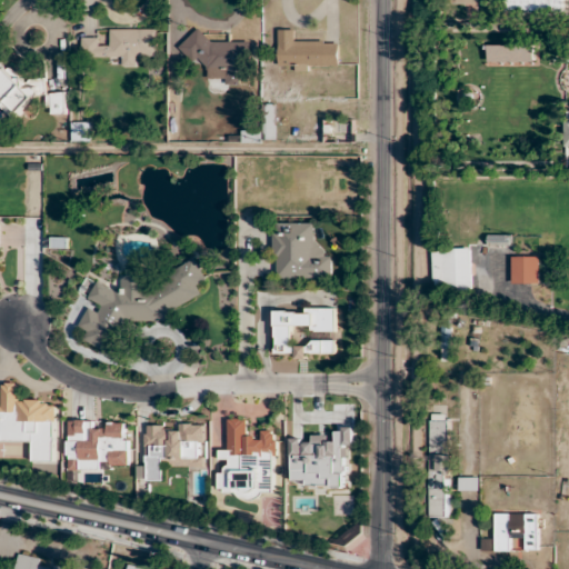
[(505,0),(505,15),(566,15),(566,0),(505,0)]
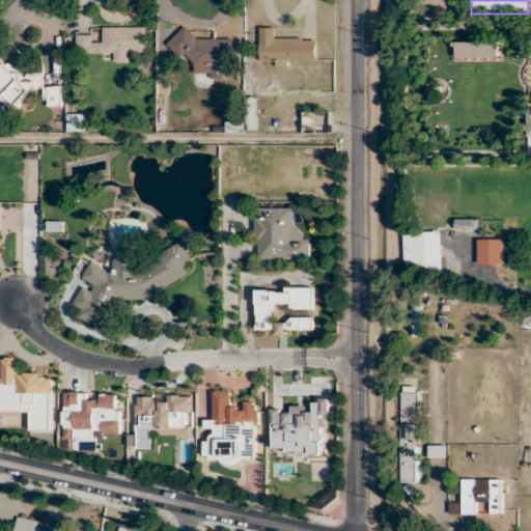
[(146,27),(103,28),(103,36),(77,36),(77,53),(113,53),(113,61),(126,61),(126,52),(146,52),(146,27)]
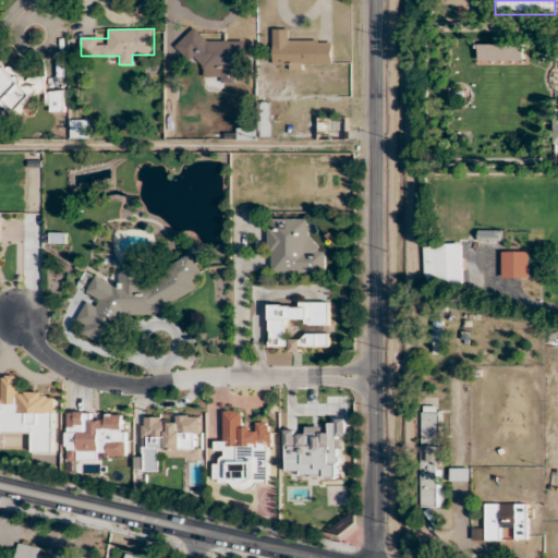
[(331,41),(290,41),(290,32),(274,32),(273,64),(331,65),(331,41)]
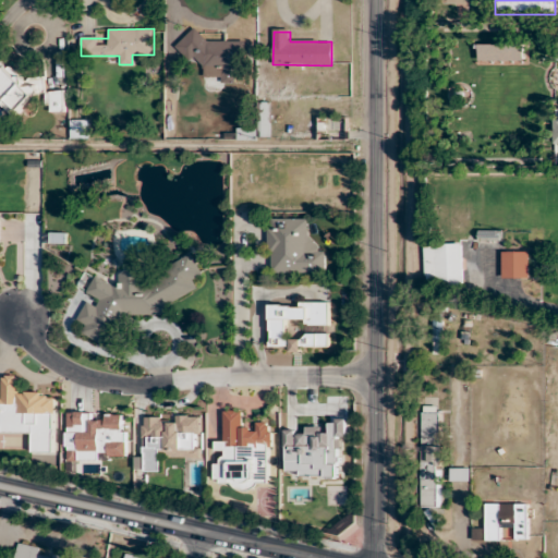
[(242,39),(181,38),(180,61),(204,62),(204,77),(221,79),(221,83),(241,83),(242,39)]
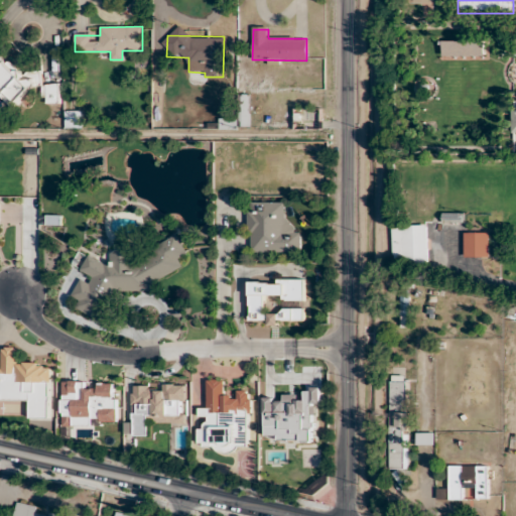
[(485,40),(440,40),(440,56),(485,56),(485,40)]
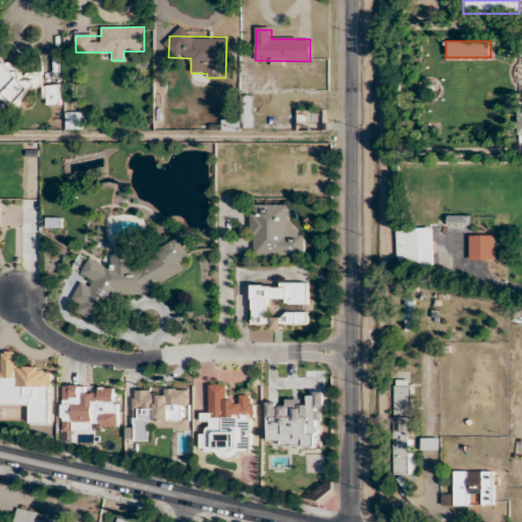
[(33,69),(27,77),(7,60),(4,64),(0,60),(0,97),(15,111),(44,80),(33,69)]
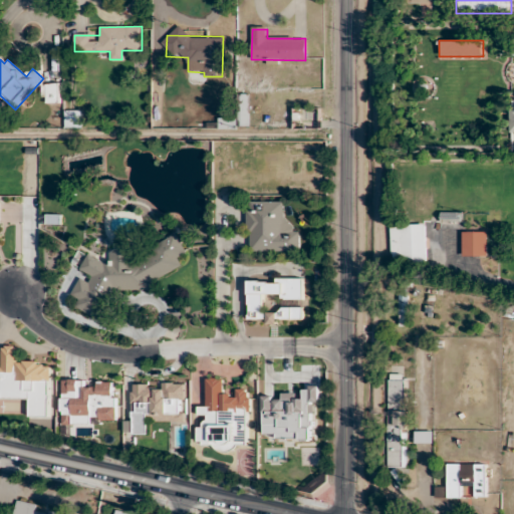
[(47,103),(59,103),(59,85),(47,85),(47,103)]
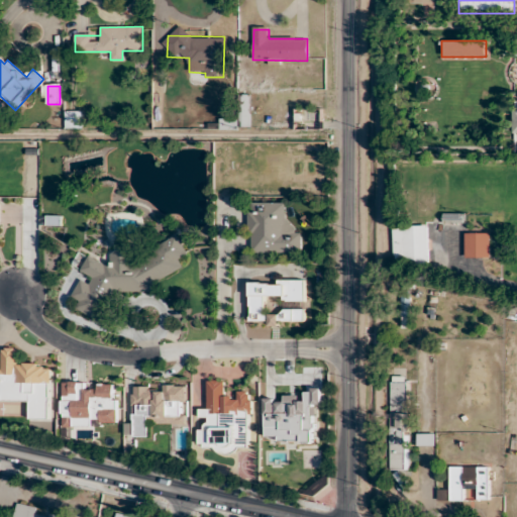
[(239,95),(239,120),(220,120),(220,129),(250,129),(250,95),(239,95)]
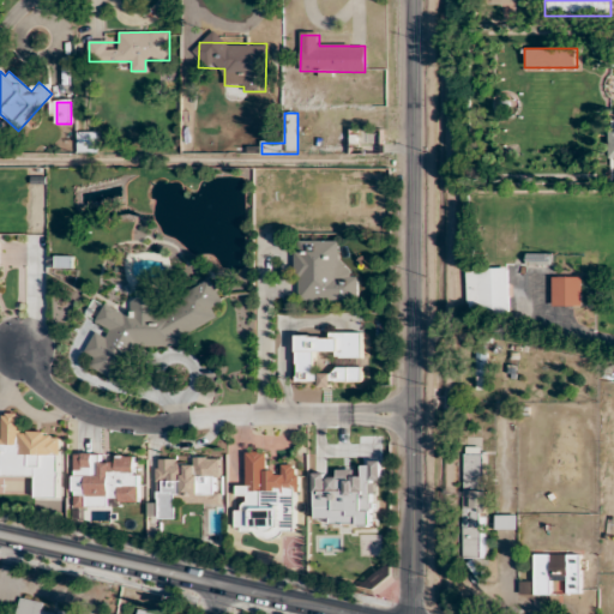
[(78,152),(97,152),(97,132),(78,132),(78,152)]
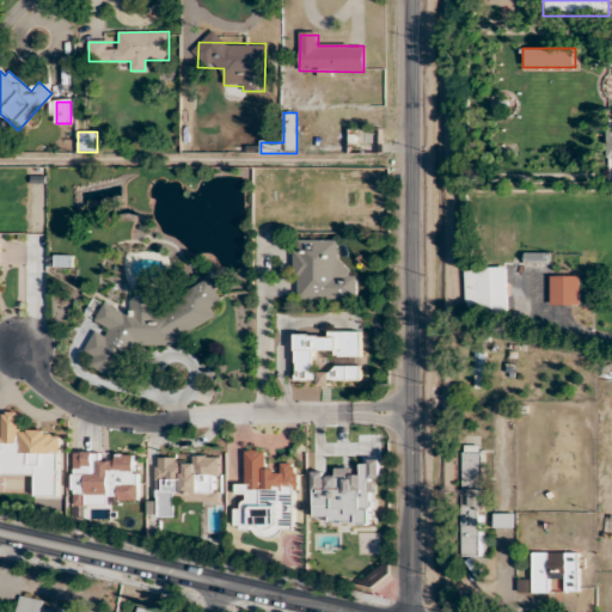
[(294,300),(357,300),(357,274),(344,274),(343,240),(294,240),(294,300)]
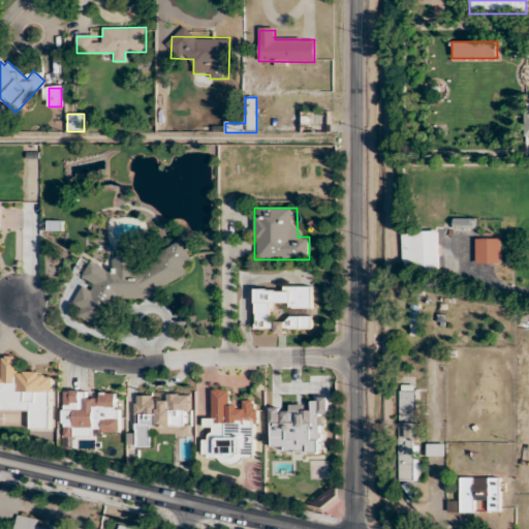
[(473,228),(474,219),(455,219),(455,227),(473,228)]
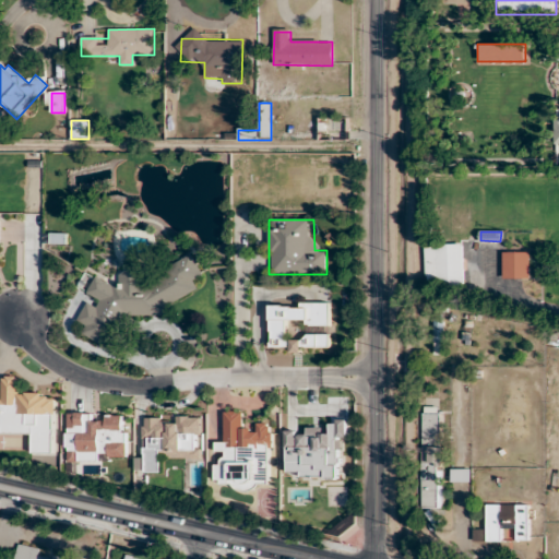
[(425,245),(426,285),(463,285),(463,244),(425,245)]
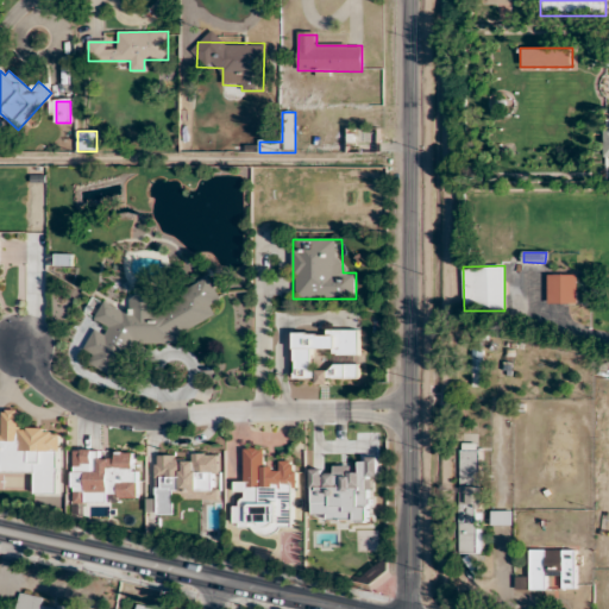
[(577,275),(548,275),(548,305),(577,305),(577,275)]
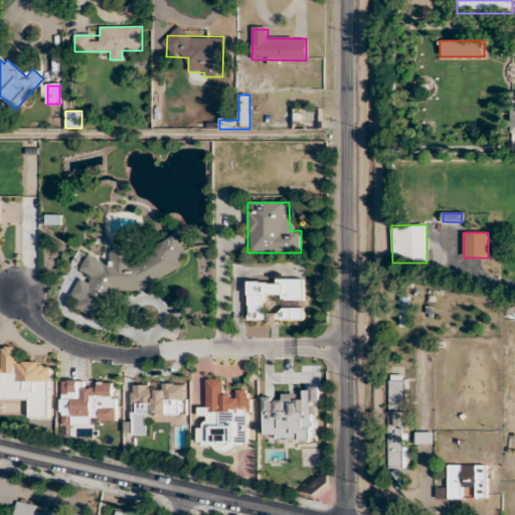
[(107,303),(154,281),(153,283),(184,268),(179,256),(188,252),(179,234),(151,247),(148,253),(140,259),(120,248),(113,252),(109,261),(105,263),(88,254),(80,271),(89,274),(92,280),(88,282),(79,279),(72,295),(76,303),(74,308),(99,320),(107,303)]
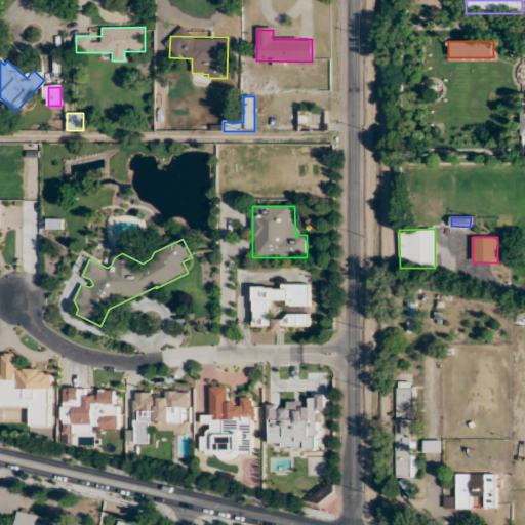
[(310,283),(253,285),(254,330),(311,328),(310,316),(271,317),(271,306),(311,305),(310,283)]
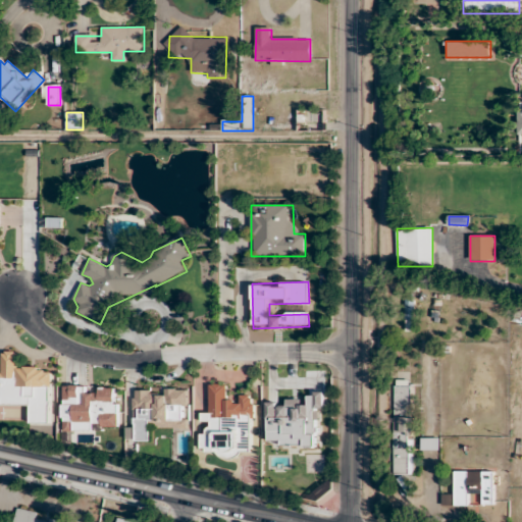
[(0,405),(29,406),(29,423),(51,423),(51,369),(19,368),(19,354),(1,353),(1,373),(0,372),(0,405)]
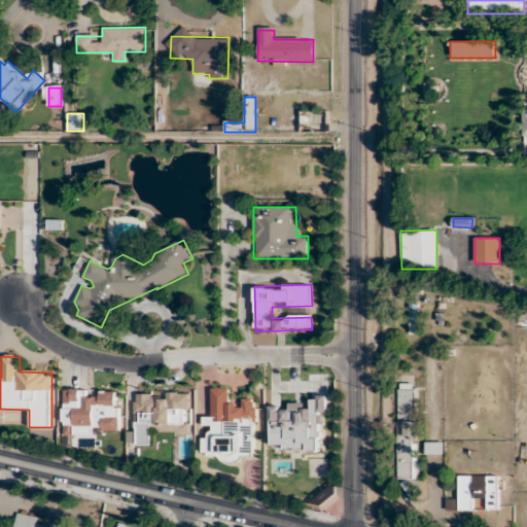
[(256,399),(232,398),(232,388),(212,388),(212,417),(204,417),(204,427),(210,427),(210,436),(203,435),(203,459),(255,460),(256,399)]
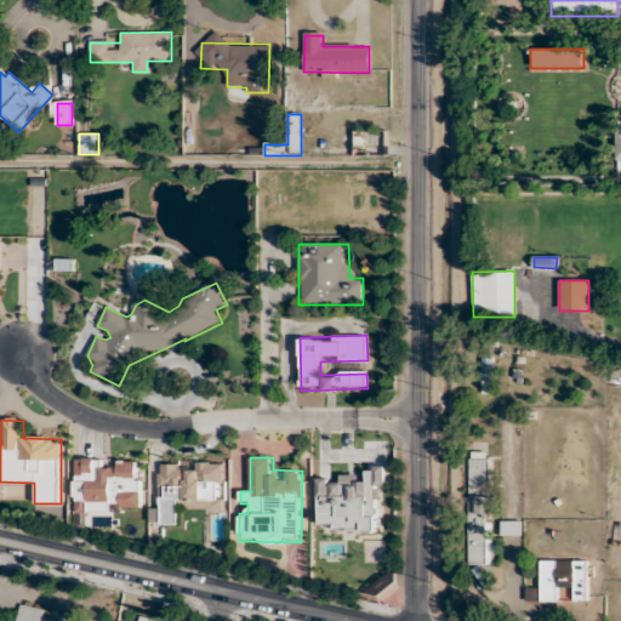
[(490,460),(468,460),(468,564),(490,564),(490,460)]
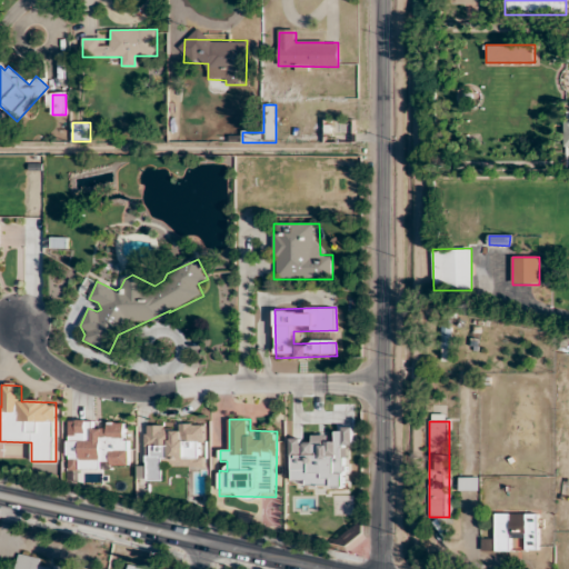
[(145,425),(146,481),(166,481),(166,466),(205,465),(203,423),(145,425)]
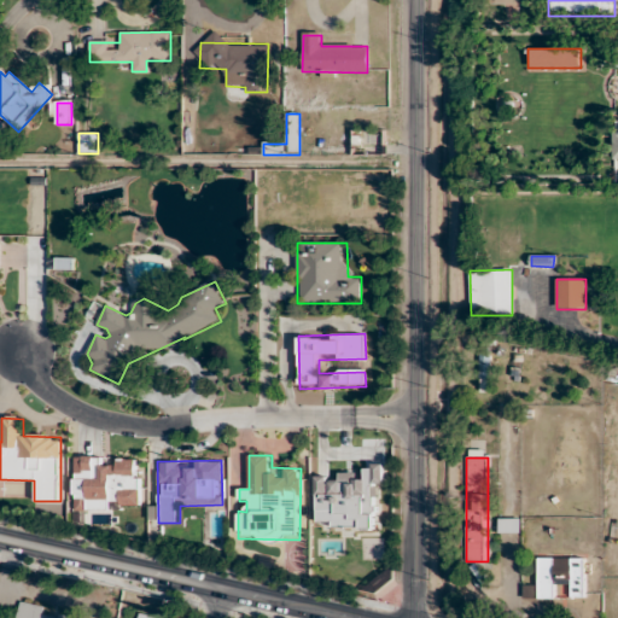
[(520,534),(520,519),(499,519),(499,534),(520,534)]
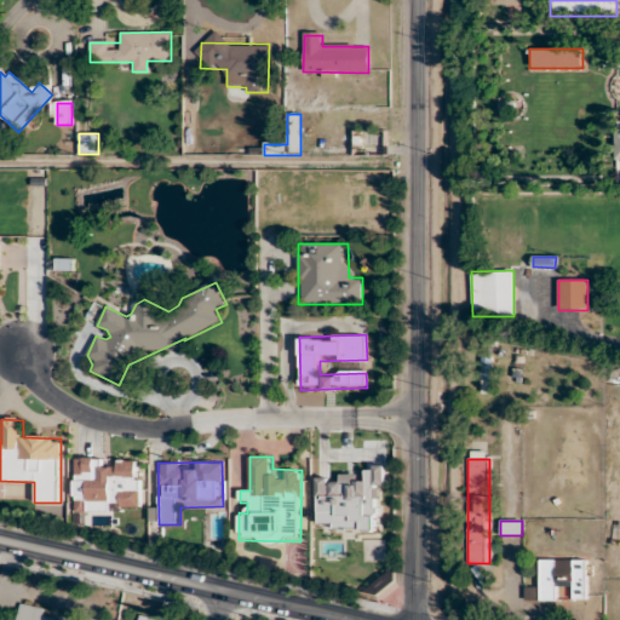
[(587,601),(587,560),(538,560),(538,587),(524,587),(524,602),(558,602),(558,587),(574,589),(574,601),(587,601)]
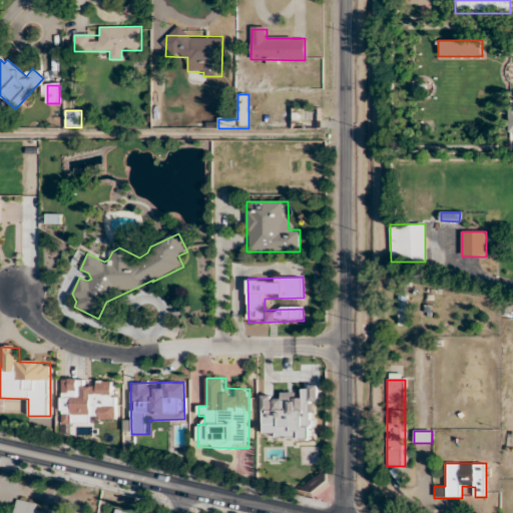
[(67,512),(49,510),(47,512),(44,512),(37,512),(39,503),(15,499),(12,512),(67,512)]
